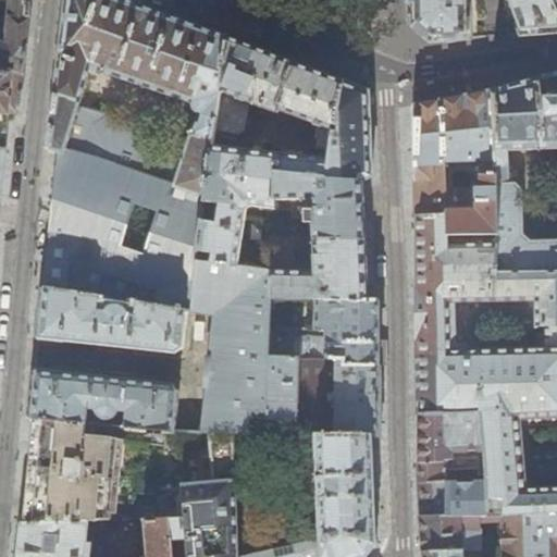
[(0,188),(4,143),(5,131),(8,113),(19,116),(32,0),(9,0),(4,41),(0,40),(0,188)]
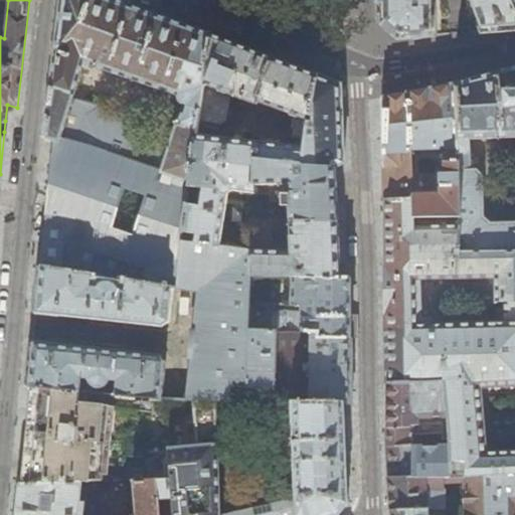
[(110,277),(128,280),(163,286),(165,265),(180,268),(181,242),(196,136),(198,120),(203,83),(210,87),(218,38),(171,20),(118,0),(61,0),(59,18),(49,102),(44,138),(53,141),(47,199),(41,266),(110,277)]
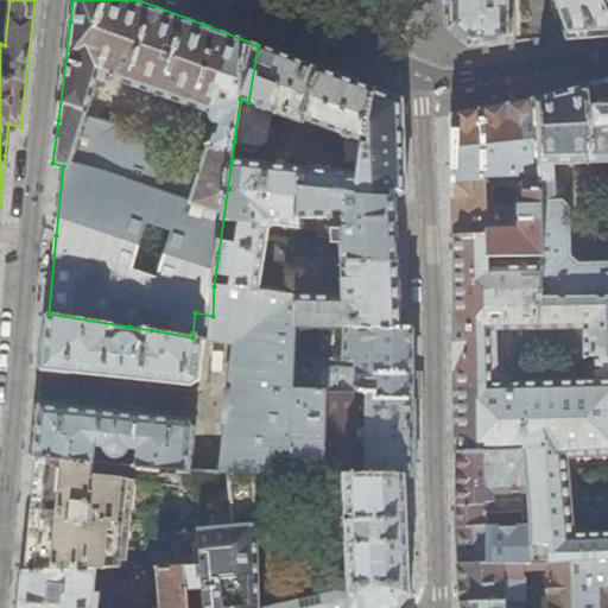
[(607,35),(607,13),(603,0),(449,0),(450,24),(470,44),(513,42),(513,0),(556,0),(565,24),(559,26),(563,38),(596,36),(607,35)]
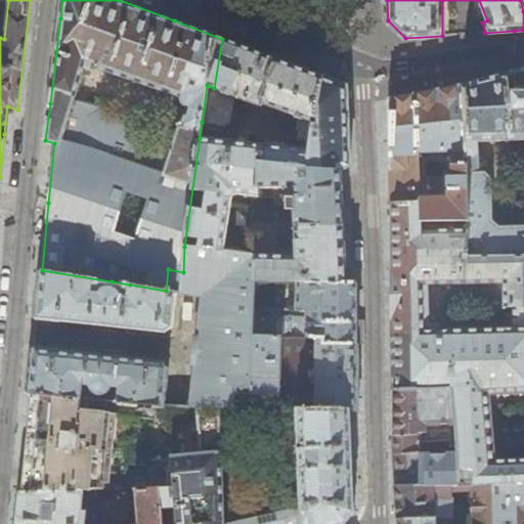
[(207,85),(202,122),(223,127),(228,124),(234,97),(260,106),(262,103),(301,119),(299,138),(311,139),(322,77),(280,60),(222,39),(214,88),(207,85)]
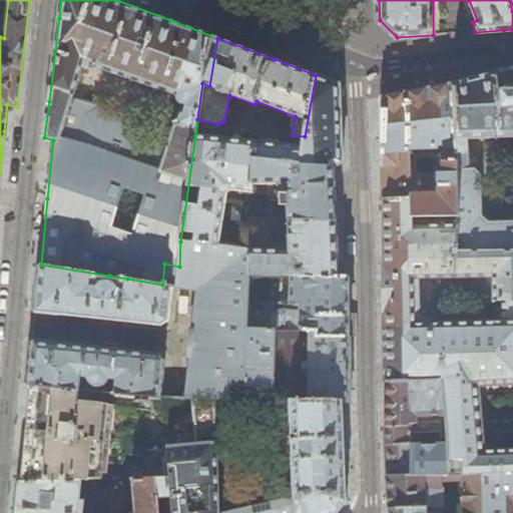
[(459,225),(460,243),(512,243),(512,66),(492,73),(454,83),(459,225)]
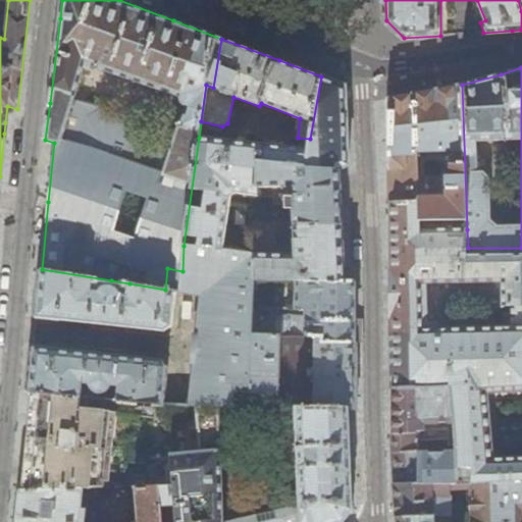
[(306,166),(338,169),(349,165),(348,144),(346,85),(330,80),(321,76),(310,139),(308,148),(306,166)]
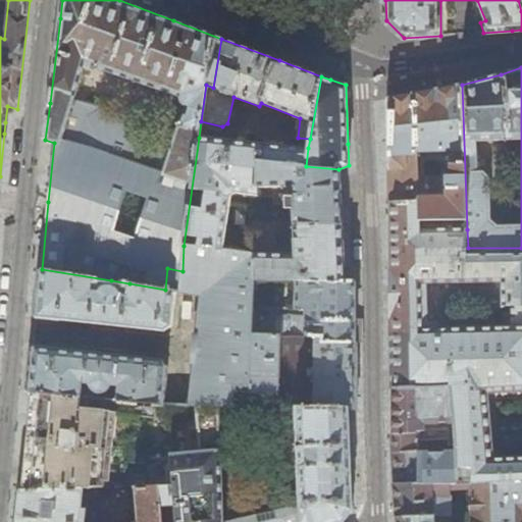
[(388,202),(418,201),(419,219),(456,218),(456,229),(467,229),(462,85),(421,93),(394,98),(387,99),(388,136),(388,149),(388,202)]
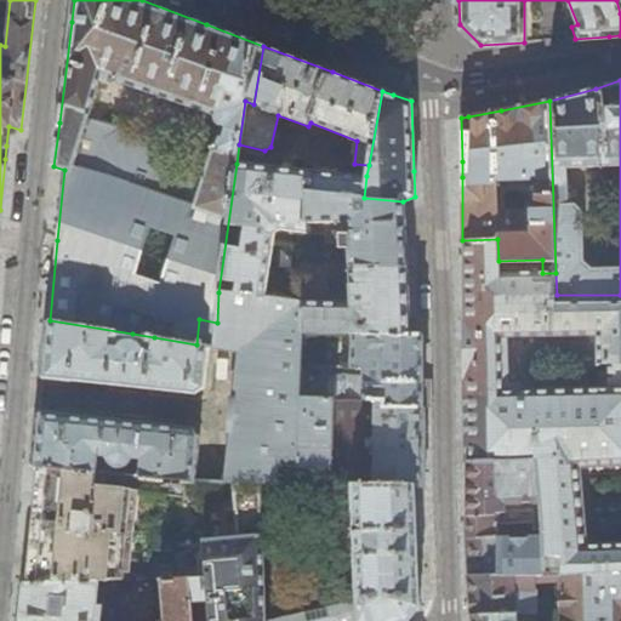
[(366,176),(237,164),(218,292),(265,298),(273,233),(278,232),(278,229),(305,232),(306,193),(364,198),(366,176)]
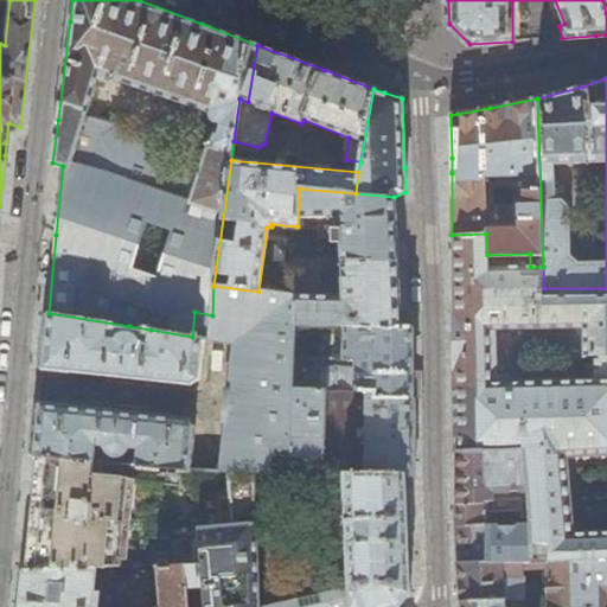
[(299,189),(298,227),(318,227),(318,236),(332,236),(332,243),(337,243),(337,248),(340,248),(340,261),(397,261),(396,229),(394,197),(356,193),(299,189)]
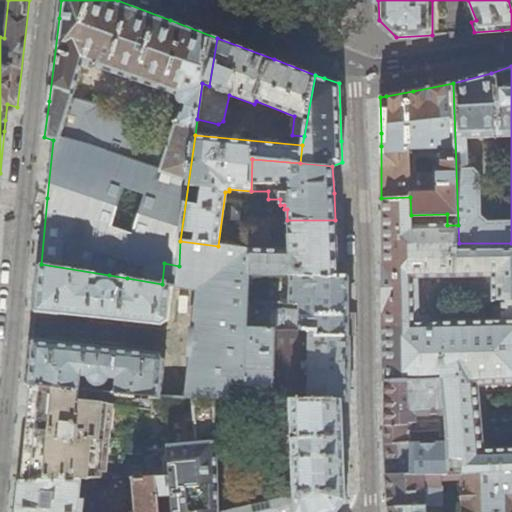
[(410,197),(381,198),(382,256),(383,302),(382,323),(419,321),(418,276),(493,276),(494,298),(511,297),(511,243),(459,243),(458,225),(447,225),(447,214),(411,215),(410,197)]
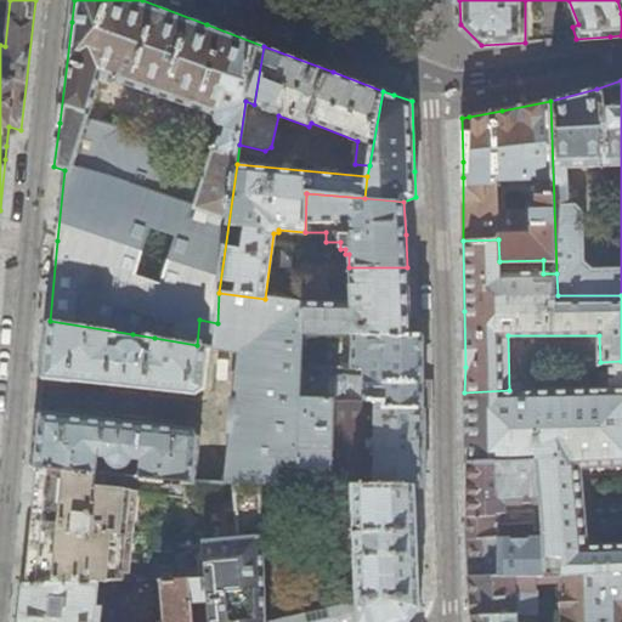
[(304,267),(303,304),(301,333),(358,334),(358,320),(372,320),(372,334),(410,334),(408,298),(407,267),(349,267),(304,267)]
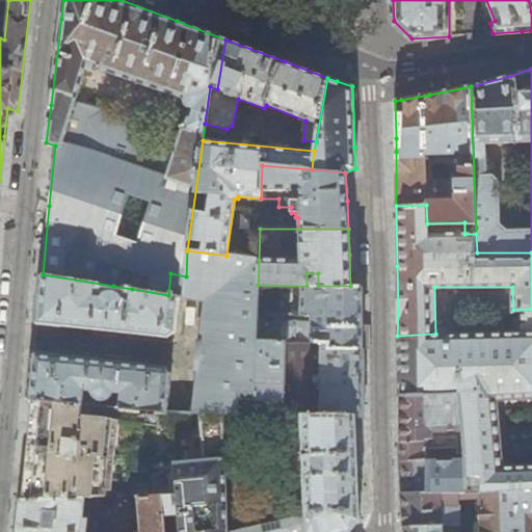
[(205,302),(193,413),(220,413),(239,414),(240,402),(255,402),(257,341),(258,285),(259,260),(227,256),(187,250),(186,276),(170,273),(168,295),(168,296),(179,298),(205,302)]
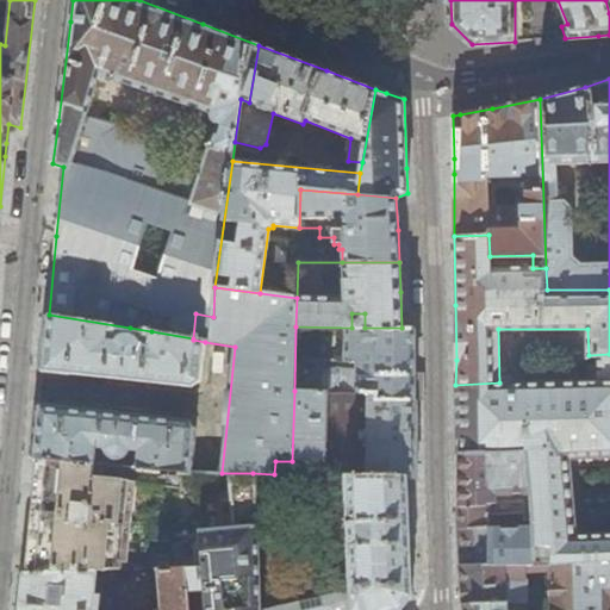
[(45,342),(43,371),(192,386),(201,379),(205,342),(193,340),(193,338),(151,331),(150,347),(141,346),(139,342),(137,340),(135,337),(132,336),(130,336),(130,328),(49,315),(45,342)]
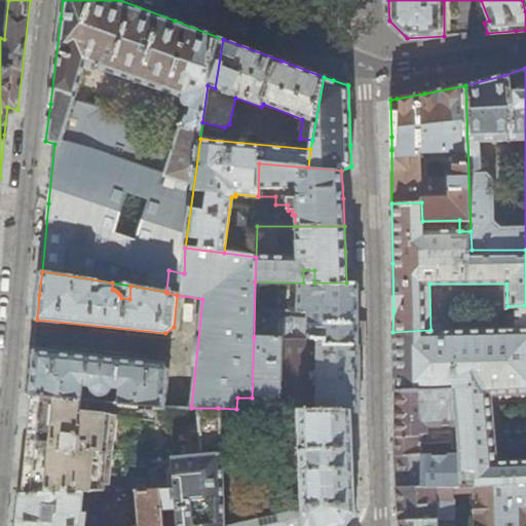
[(359,312),(358,283),(346,283),(314,283),(303,283),(255,282),(254,337),(325,339),(325,344),(359,344),(359,312)]
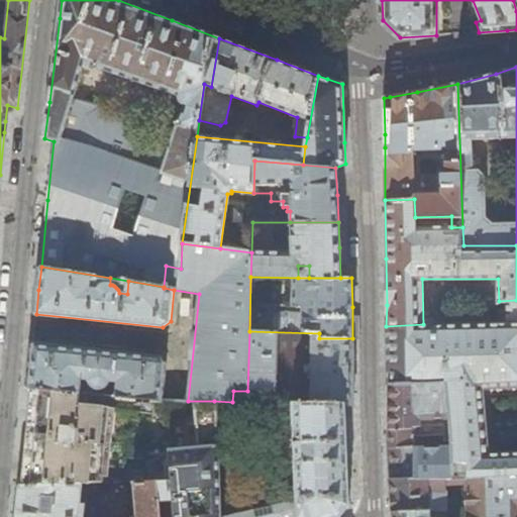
[(423,324),(386,326),(388,353),(390,383),(449,379),(452,441),(453,448),(454,475),(516,471),(516,442),(493,444),(490,393),(516,391),(516,300),(499,301),(500,319),(423,324)]
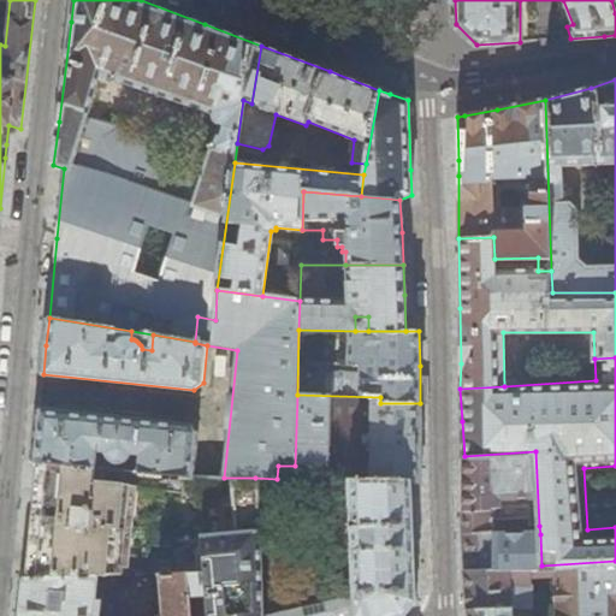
[(294,479),(298,479),(345,480),(412,483),(421,481),(421,438),(420,434),(420,425),(420,403),(380,403),(380,397),(297,395),(295,466),(294,479)]
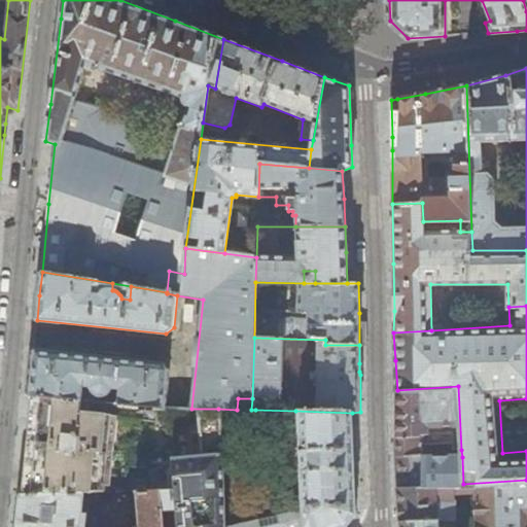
[(119,405),(165,409),(166,409),(170,370),(163,362),(34,350),(32,373),(29,396),(101,402),(101,397),(103,397),(106,396),(107,395),(109,394),(110,392),(111,391),(112,390),(120,390),(119,405)]
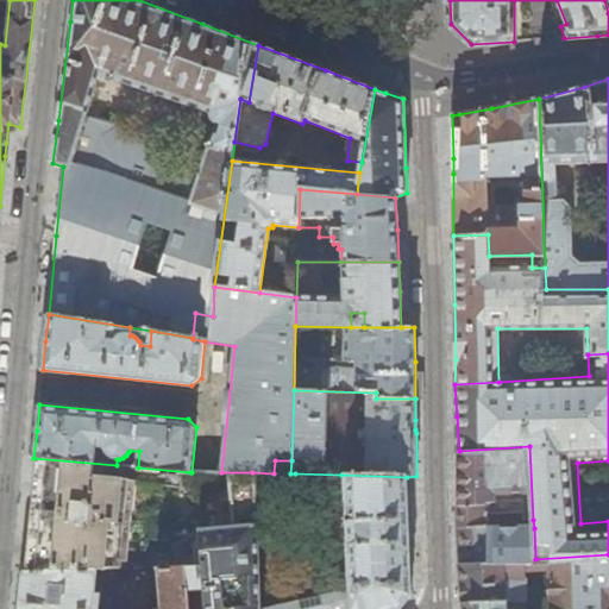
[(525,519),(533,520),(529,446),(459,451),(457,478),(457,504),(523,501),(525,515),(525,519)]
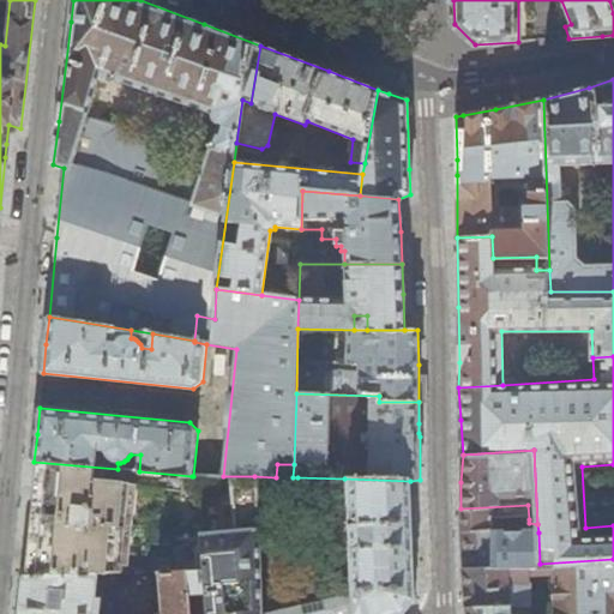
[(158,573),(203,572),(192,476),(139,471),(118,469),(34,462),(34,465),(40,465),(36,506),(29,575),(23,575),(23,577),(98,575),(158,573)]
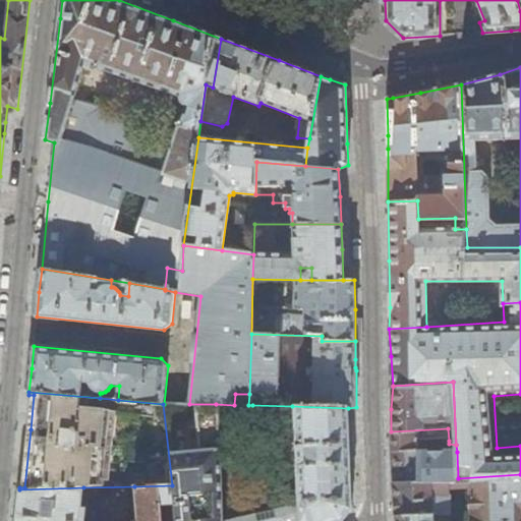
[(299,520),(298,499),(262,507),(251,509),(221,516),(216,404),(189,404),(164,404),(163,404),(172,485),(173,504),(175,520),(299,520)]
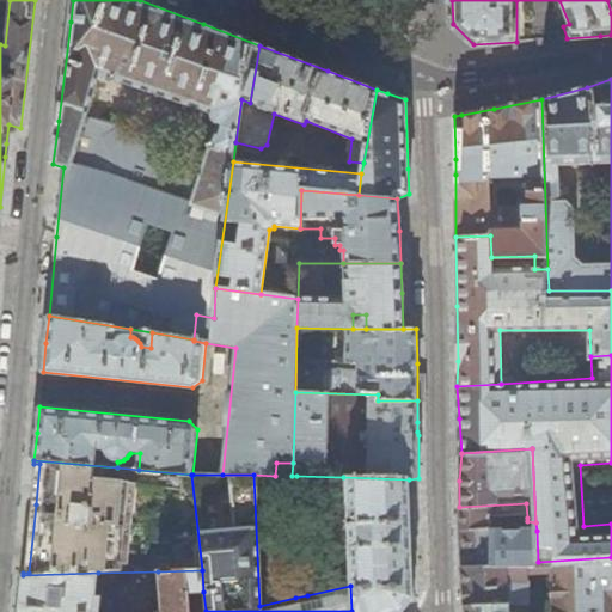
[(292,476),(277,476),(280,493),(297,493),(297,476),(292,476)]
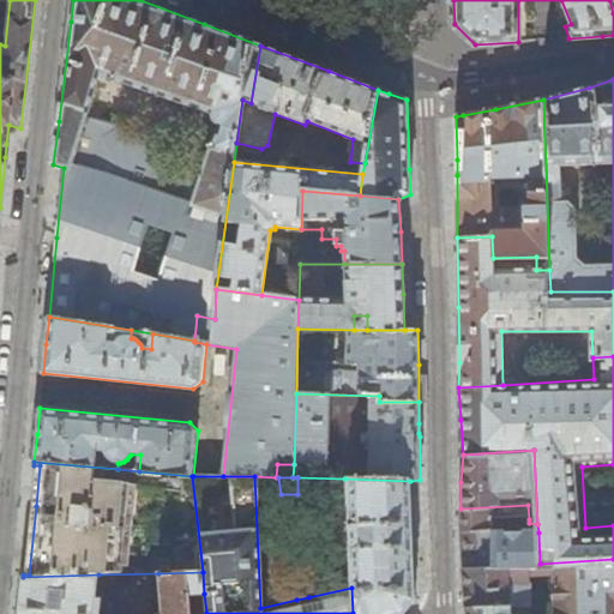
[(410,481),(344,479),(351,588),(353,613),(403,613),(404,613),(415,600),(413,540),(410,481)]
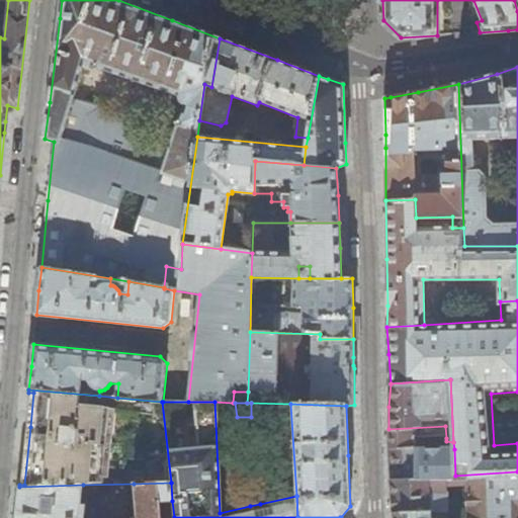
[(517,517),(517,471),(455,476),(454,449),(416,450),(415,440),(446,438),(445,426),(389,429),(391,461),(393,517),(517,517)]
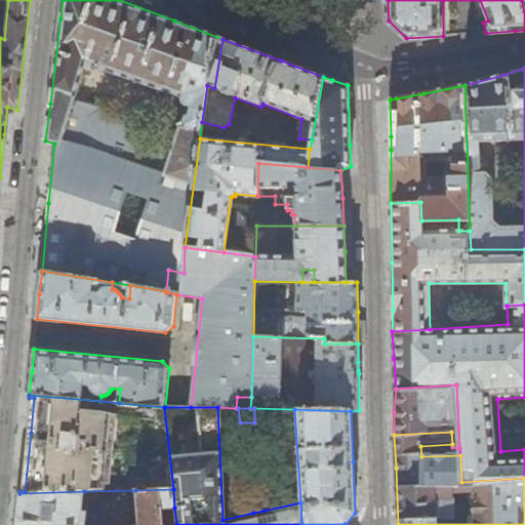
[(162,524),(161,510),(174,508),(173,489),(135,490),(138,524),(134,524),(85,524),(86,513),(82,512),(84,491),(19,493),(16,519),(15,524),(162,524)]
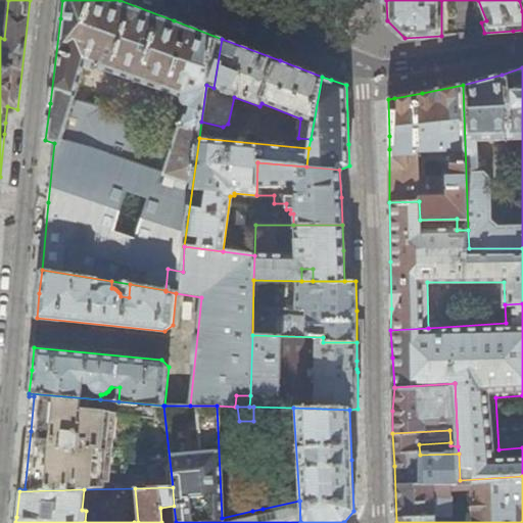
[(250,505),(252,511),(263,509),(262,503),(250,505)]
